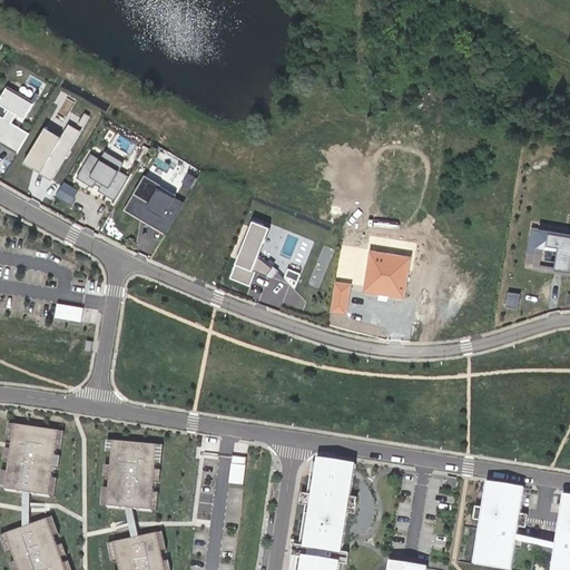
[(0,141),(18,153),(29,133),(12,123),(17,114),(25,119),(38,96),(36,95),(31,101),(7,87),(0,98),(0,104),(9,109),(5,118),(0,115),(0,141)]
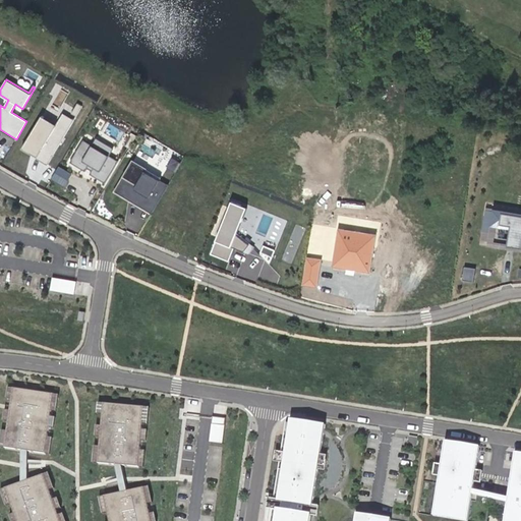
[(48,164),(74,120),(62,113),(55,126),(41,117),(21,149),(31,154),(32,153),(38,156),(37,158),(48,164)]
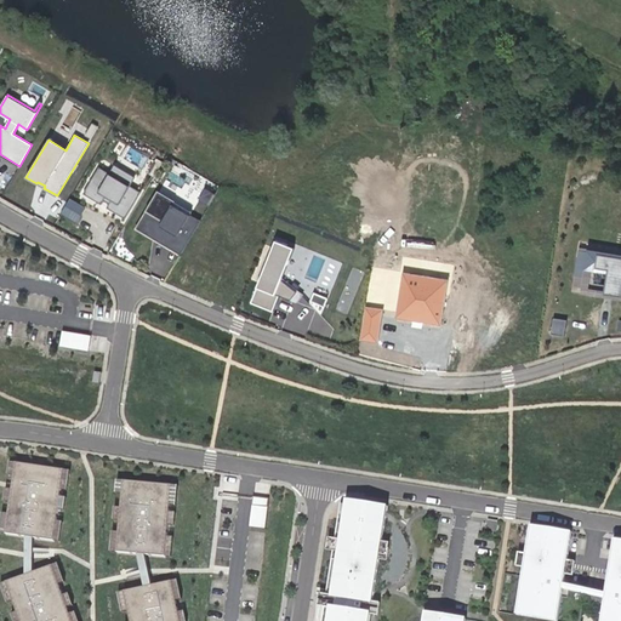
[(125,218),(141,192),(131,186),(135,178),(114,166),(110,174),(100,166),(84,193),(102,204),(104,200),(110,203),(107,208),(125,218)]
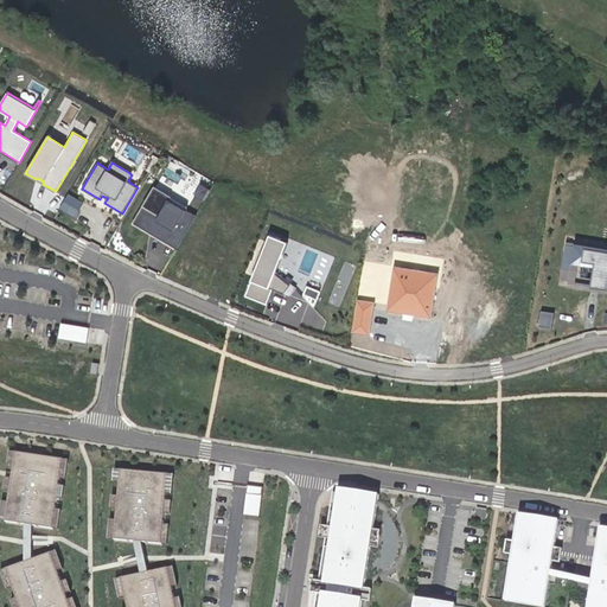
[(134,222),(176,247),(196,213),(185,208),(186,205),(155,186),(134,222)]
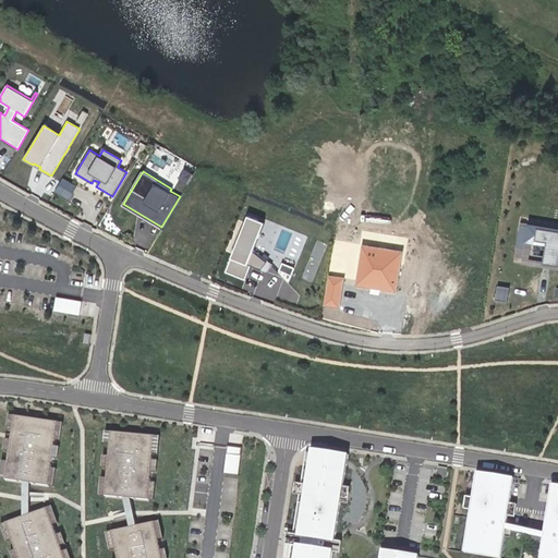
[(59,192),(74,197),(79,183),(63,178),(59,192)]
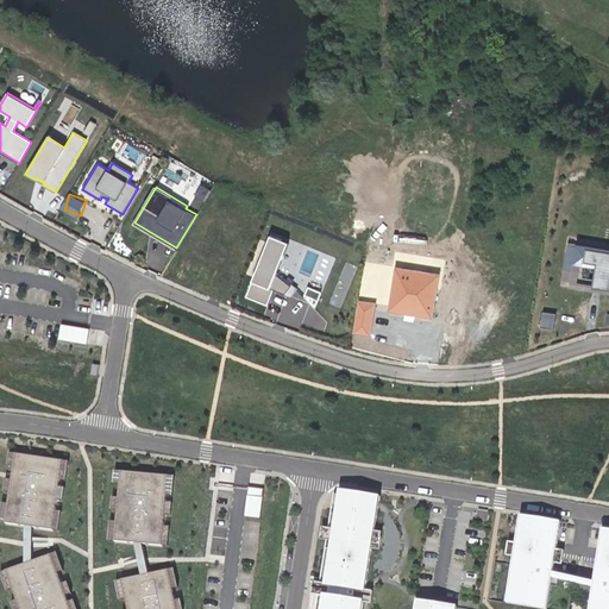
[(268,306),(274,290),(292,296),(297,290),(276,274),(289,243),(271,236),(246,296),(268,306)]
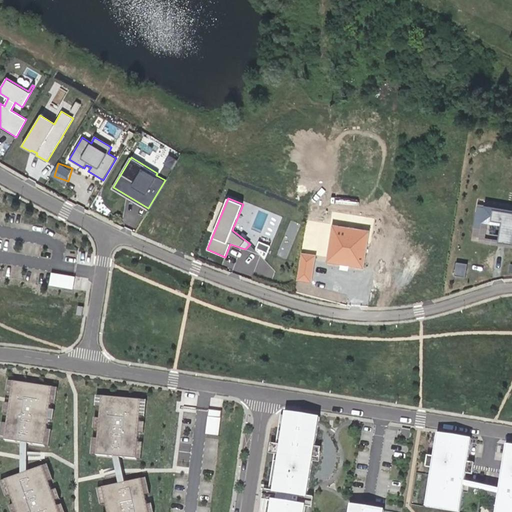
[(484,238),(511,242),(511,210),(482,205),(478,226),(486,227),(484,238)]
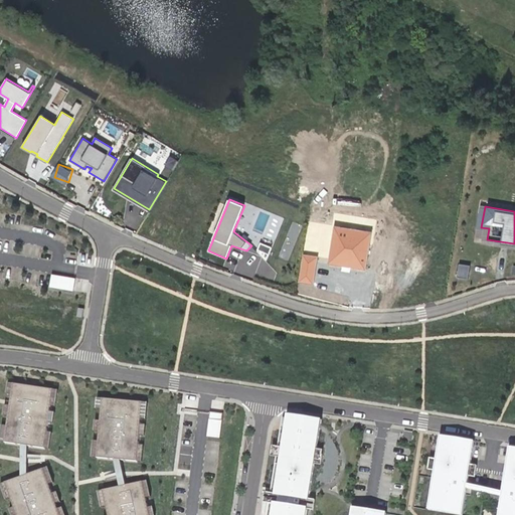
[(374,233),(336,227),(330,267),(368,273),(374,233)]
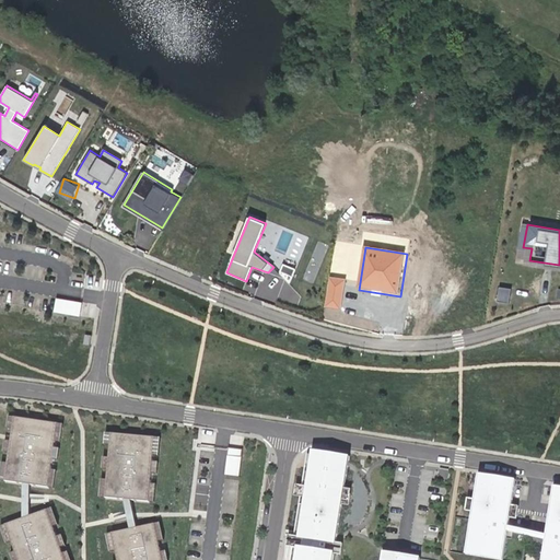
[(349,281),(333,279),(327,311),(345,313),(349,281)]
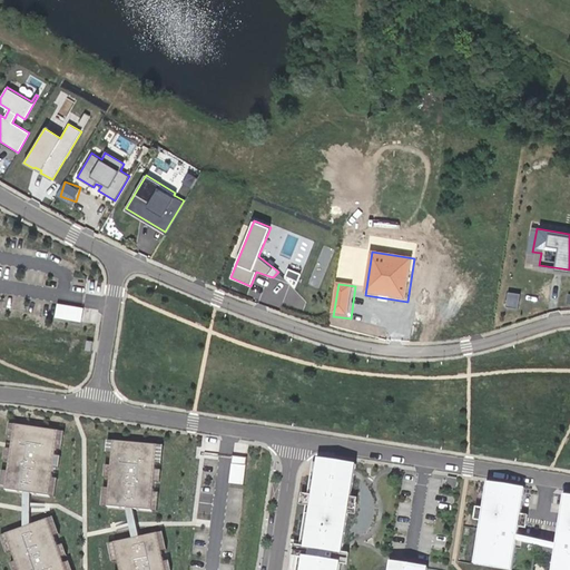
[(521,306),(523,292),(511,290),(510,305),(521,306)]
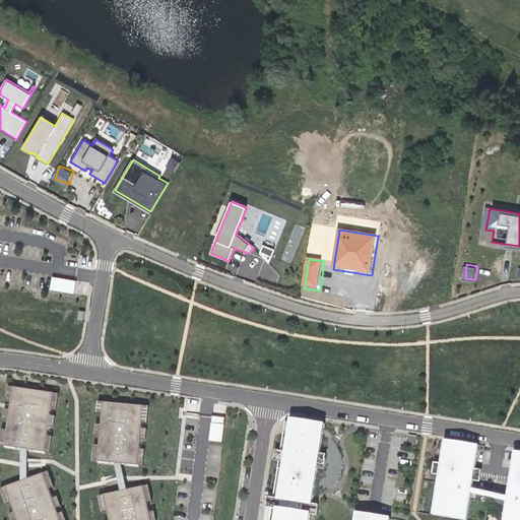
[(55,274),(53,286),(75,291),(77,279),(55,274)]
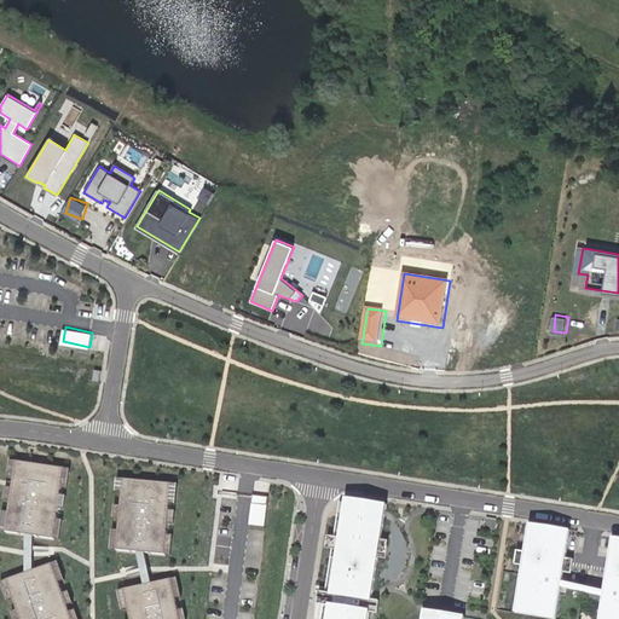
[(3,512),(0,524),(0,531),(61,541),(63,520),(57,520),(58,508),(65,509),(67,496),(61,496),(62,489),(68,490),(70,469),(10,460),(7,473),(15,474),(12,487),(5,487),(4,499),(10,501),(9,513),(3,512)]
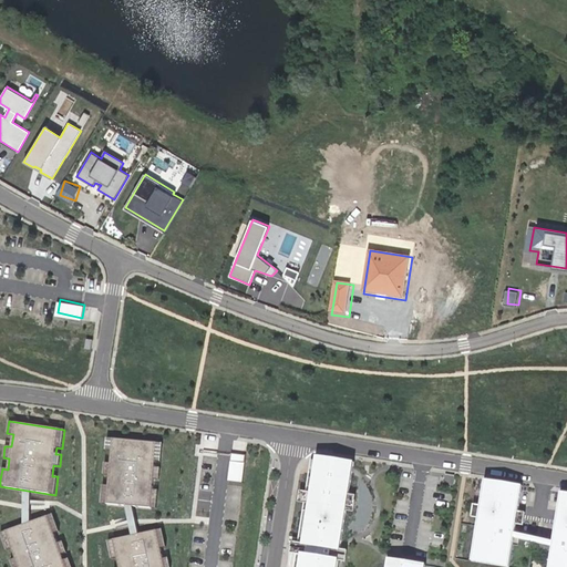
[(109,486),(106,504),(125,506),(133,506),(152,508),(153,491),(158,491),(160,480),(154,480),(155,467),(161,468),(162,462),(156,461),(157,443),(113,439),(112,451),(105,450),(104,463),(111,464),(110,475),(103,475),(102,485),(109,486)]
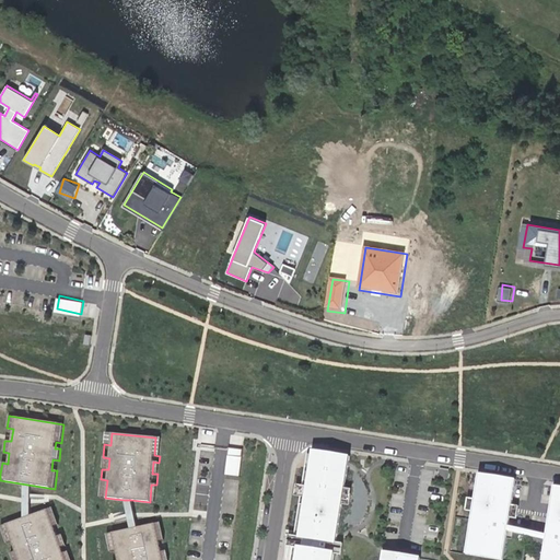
[(229,448),(228,456),(242,458),(243,450),(229,448)]
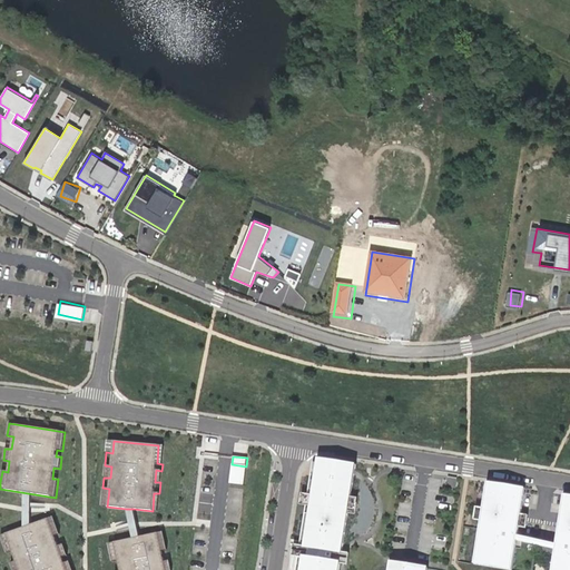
[(340,569),(341,563),(347,564),(350,553),(343,552),(349,513),(355,514),(359,499),(351,498),(356,464),(318,459),(318,463),(314,462),(308,495),(297,493),(296,504),(306,505),(301,546),(290,544),(288,556),(298,557),(296,569),(340,569)]
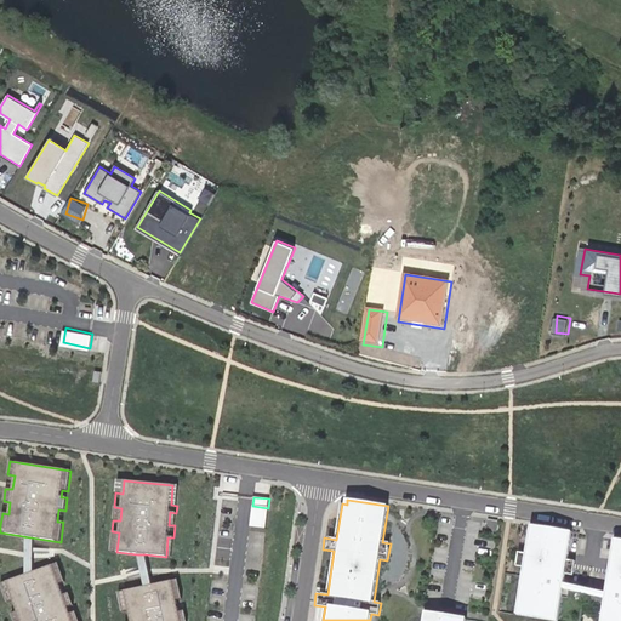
[(252,506),(250,527),(266,529),(268,508),(252,506)]
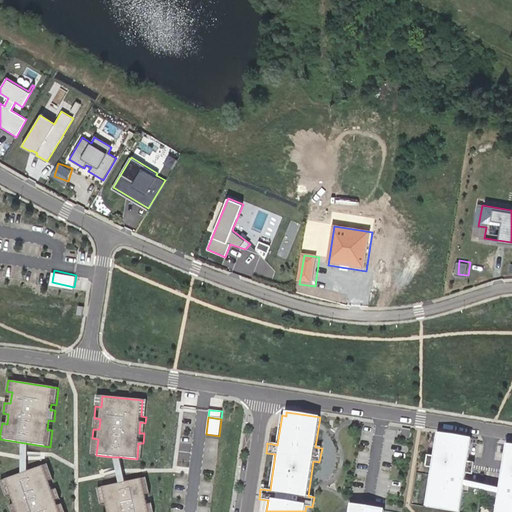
[(472,439),(438,433),(434,457),(428,456),(426,467),(433,468),(426,507),(458,511),(460,511),(466,473),(473,474),(474,463),(468,462),(472,439)]
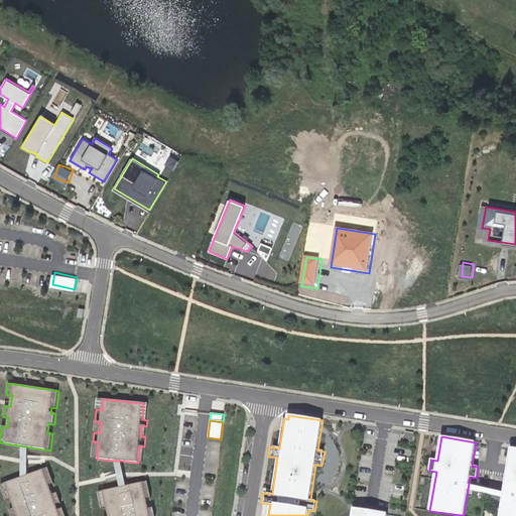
[(515,515),(515,448),(511,447),(499,515),(515,515)]
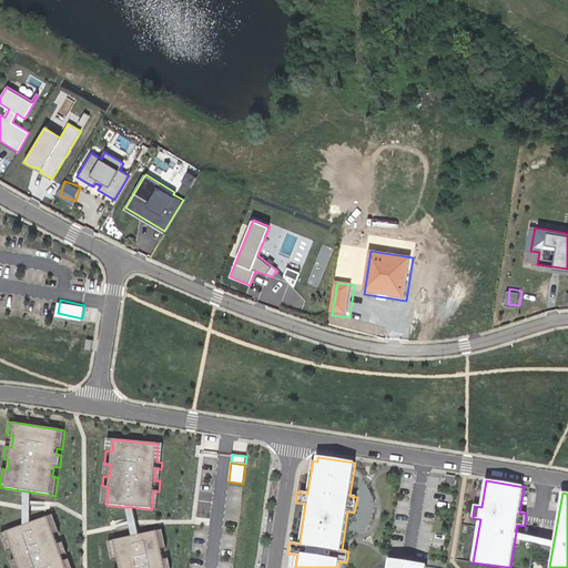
[(133,507),(125,507),(130,525),(132,537),(139,536),(137,524),(133,507)]
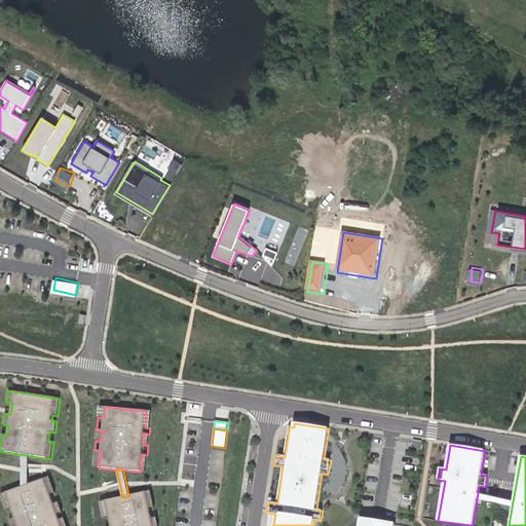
[(67,525),(64,519),(59,520),(58,515),(63,513),(59,502),(53,504),(50,495),(55,493),(49,477),(0,494),(6,511),(11,509),(14,519),(9,520),(11,525),(67,525)]
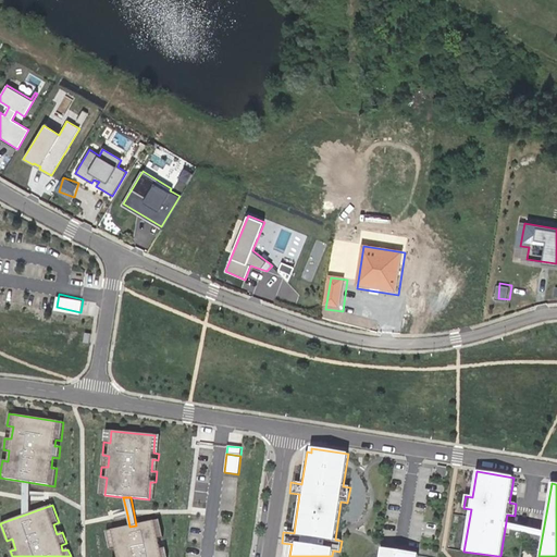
[(161,556),(160,549),(166,548),(164,537),(158,540),(153,521),(136,525),(130,527),(106,532),(109,549),(115,548),(116,556),(161,556)]
